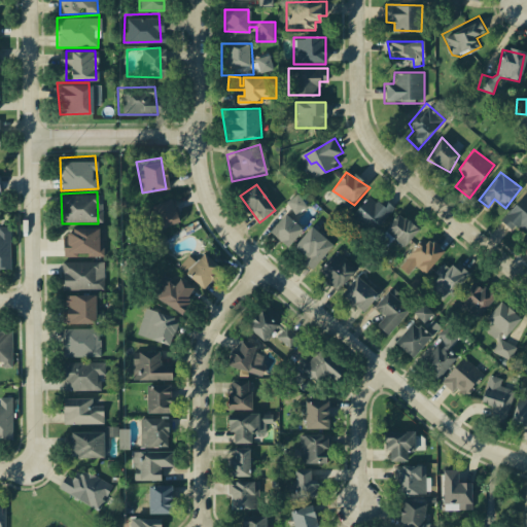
[(524,191),(526,194),(526,227),(522,235),(502,218),(524,191)]
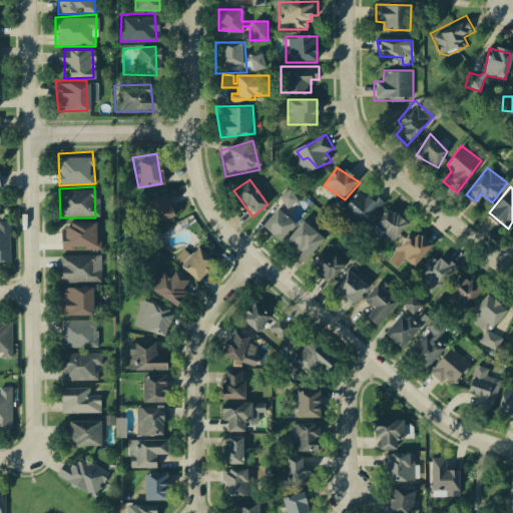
[(279,196),(287,208),(299,201),(291,188),(279,196)]
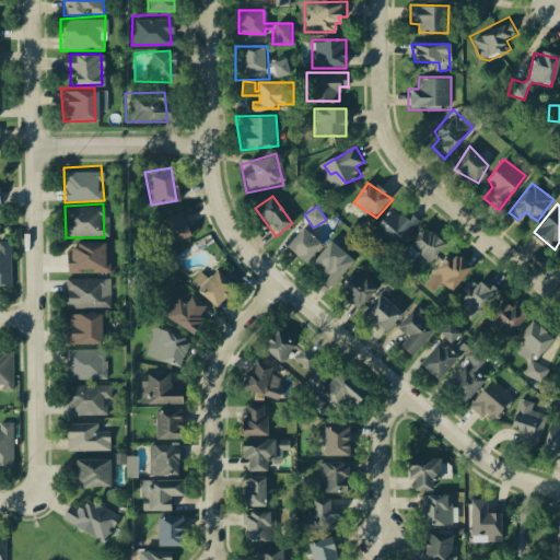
[(391,210),(399,218),(404,212),(412,220),(395,238),(378,223),(391,210)]
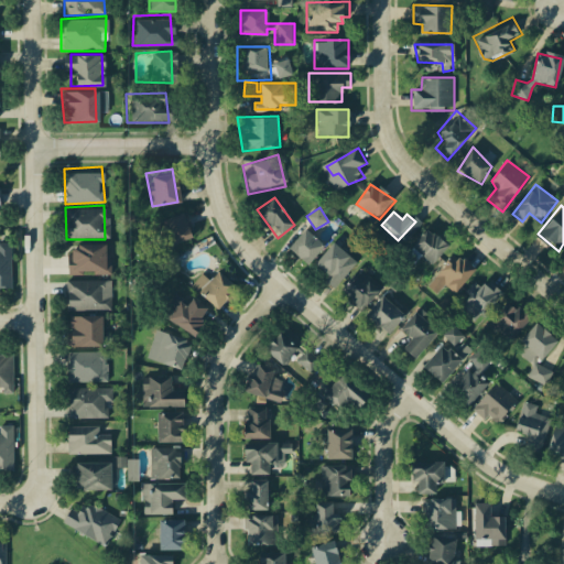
[(158,224),(169,243),(191,235),(180,213),(158,224)]
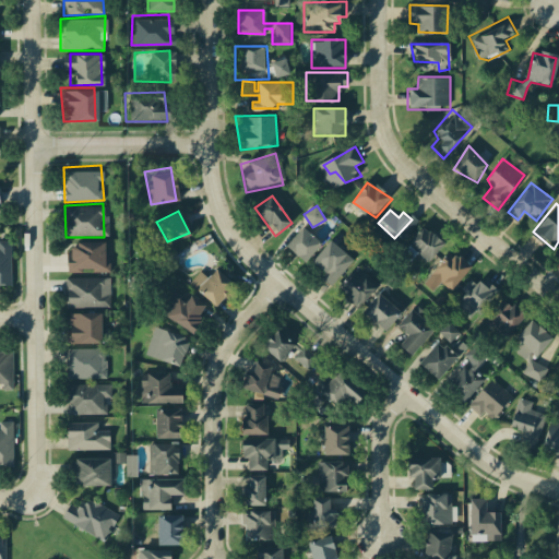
[(405,242),(426,263),(447,245),(426,222),(403,241),(405,242)]
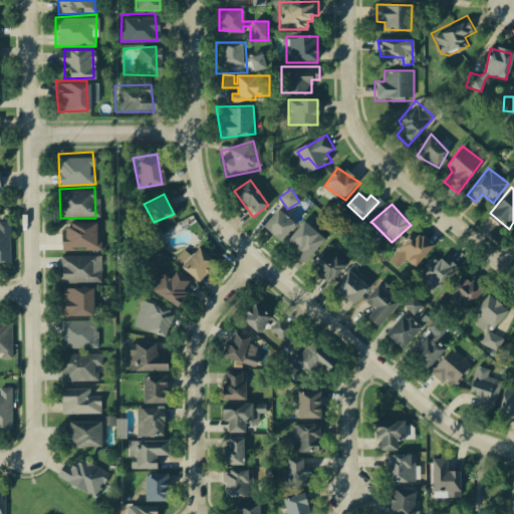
[(279,208),(296,224),(280,242),(264,231),(279,208)]
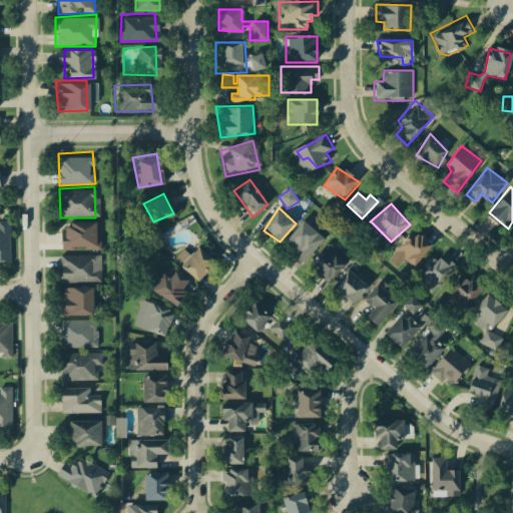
[(8,220),(0,220),(0,262),(10,262),(8,220)]
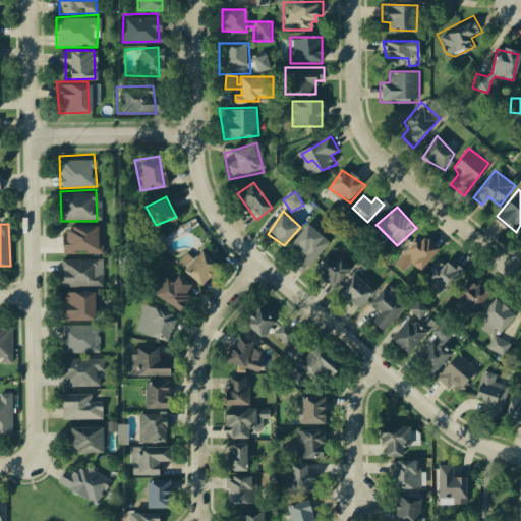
[(61,251),(61,224),(96,224),(98,251),(61,251)]
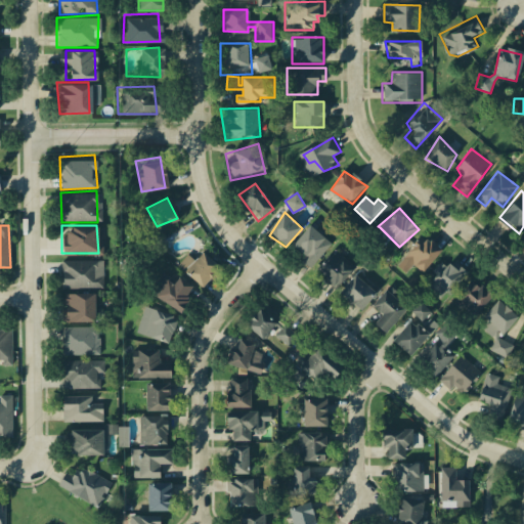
[(310,228),(333,245),(311,267),(292,248),(310,228)]
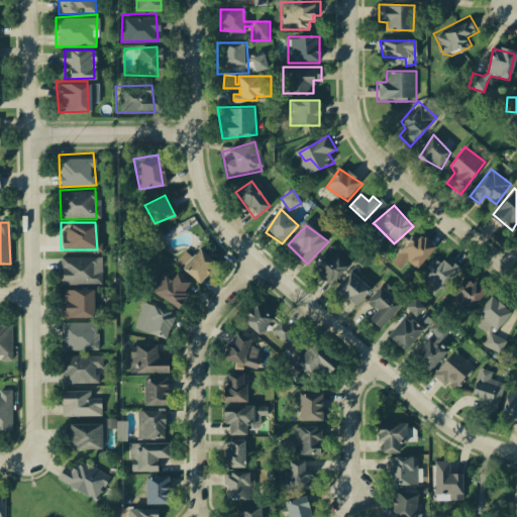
[(401,251),(420,273),(437,249),(418,234),(401,251)]
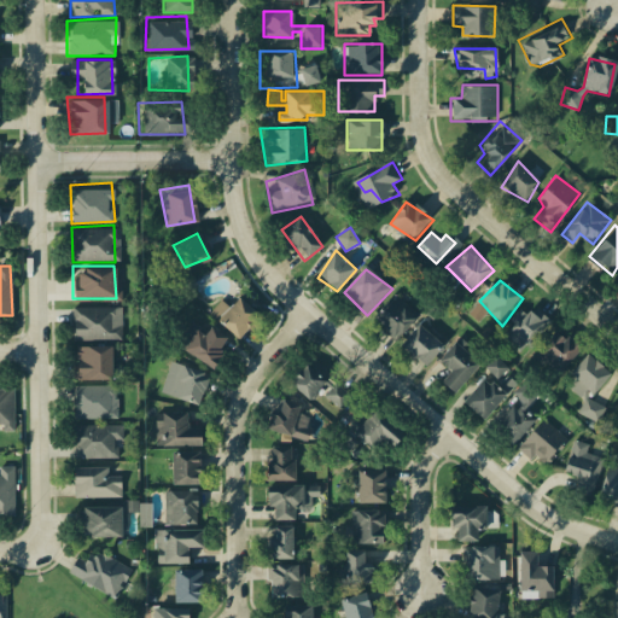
[(396,337),(417,319),(396,293),(373,315),(396,337)]
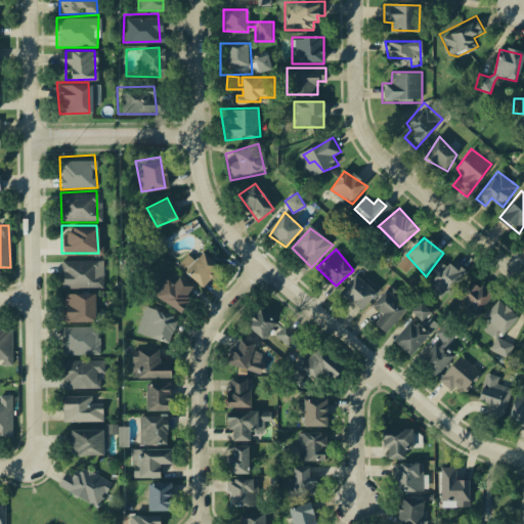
[(185,273),(177,266),(197,251),(212,264),(194,282),(185,273)]
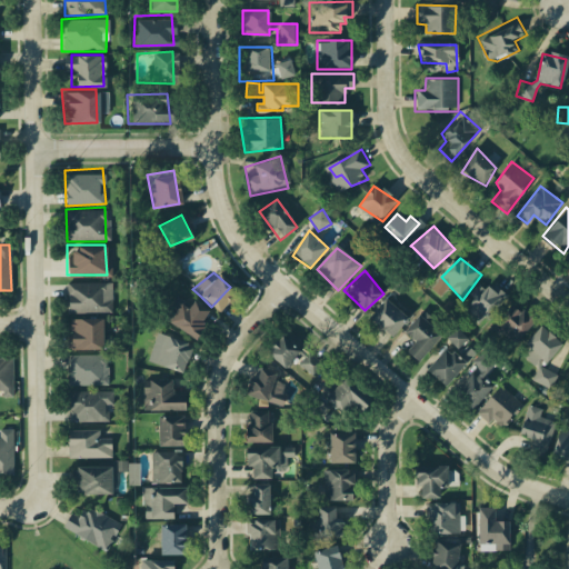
[(65,279),(107,279),(111,311),(66,311),(65,279)]
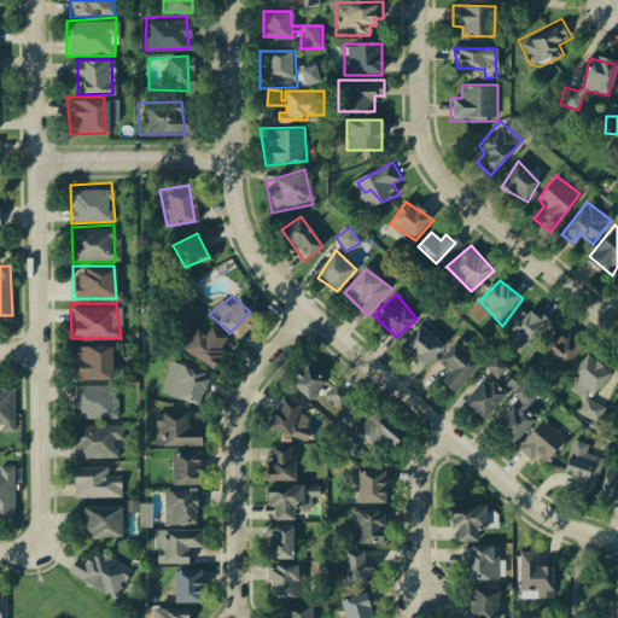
[(500,333),(520,353),(551,320),(537,308),(529,316),(522,310),(500,333)]
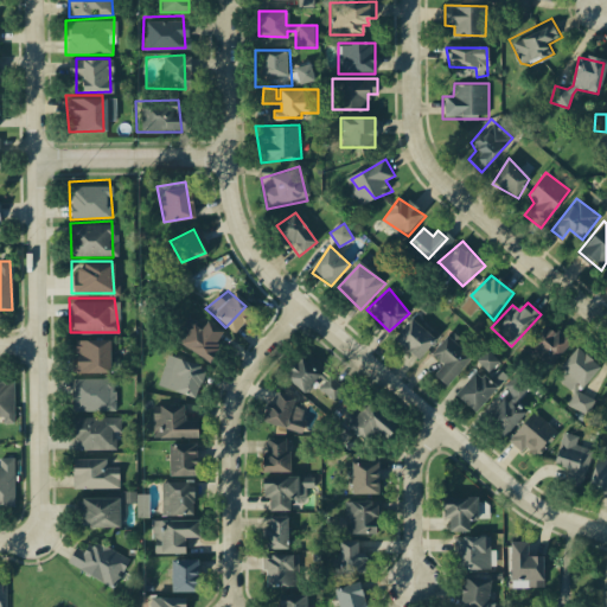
[(171,340),(208,359),(222,332),(187,310),(171,340)]
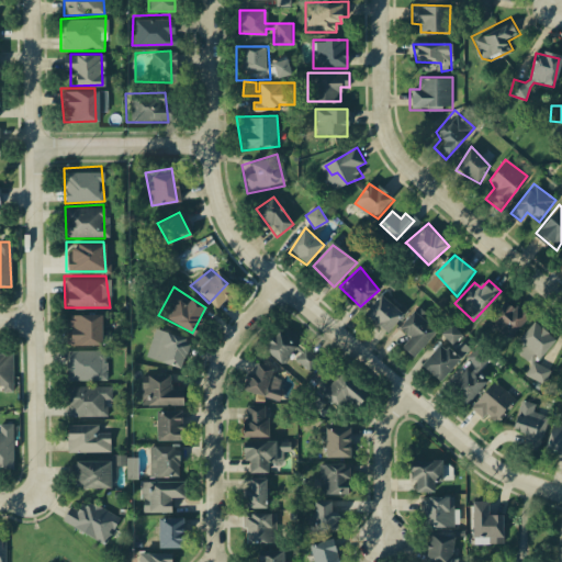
[(384,333),(402,315),(382,296),(366,315),(384,333)]
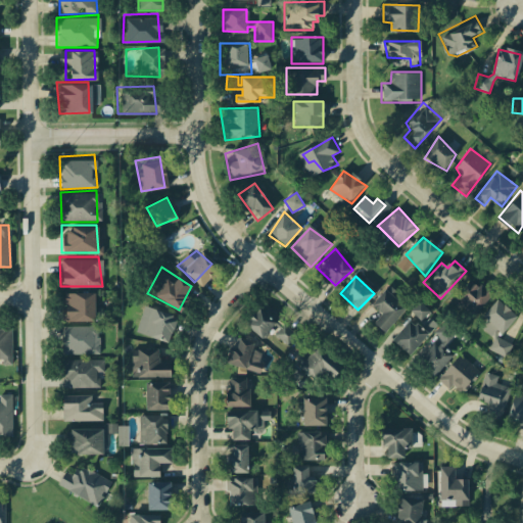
[(471,280),(477,286),(479,283),(489,293),(471,314),(455,298),(471,280)]
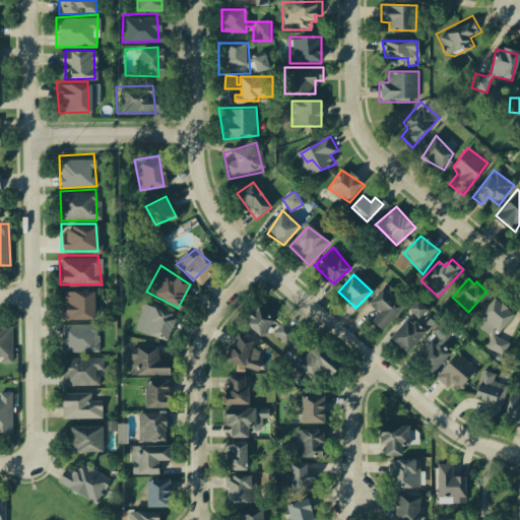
[(60,317),(91,318),(92,288),(57,287),(60,317)]
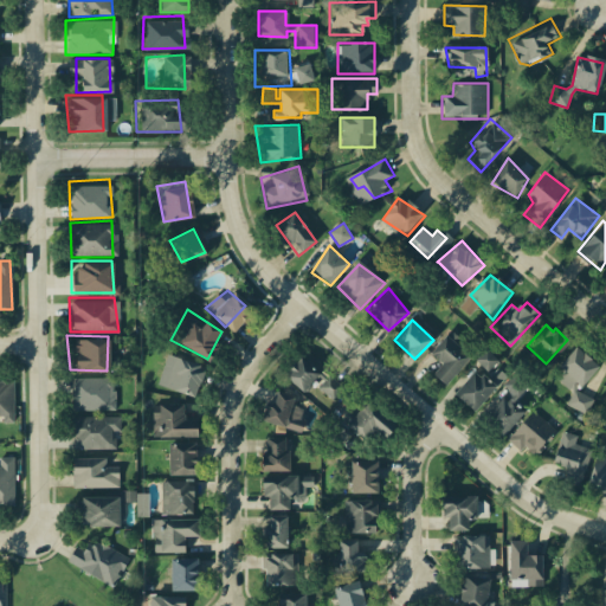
[(443,387),(469,360),(446,340),(431,355),(443,367),(431,379),(443,387)]
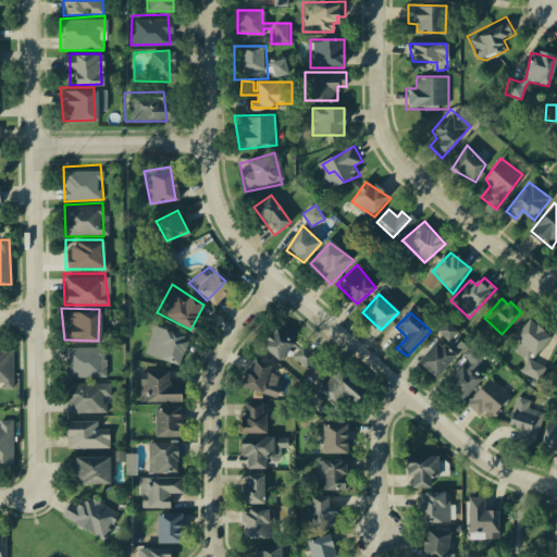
[(437,331),(448,342),(458,332),(447,321),(437,331)]
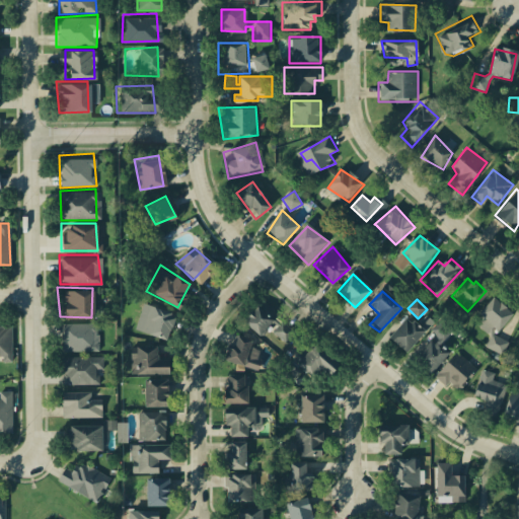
[(141,330),(166,340),(175,310),(146,300),(141,330)]
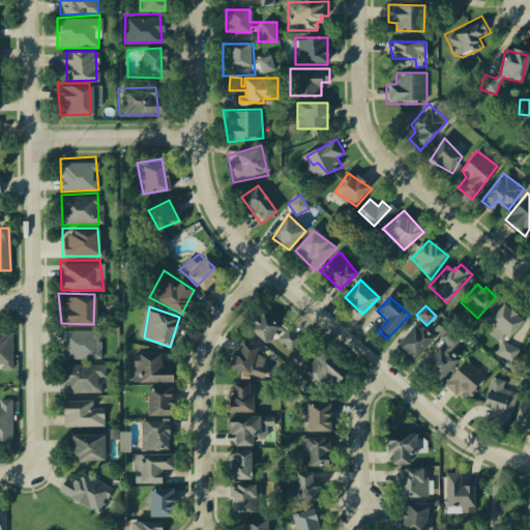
[(508,342),(523,323),(504,307),(489,323),(508,342)]
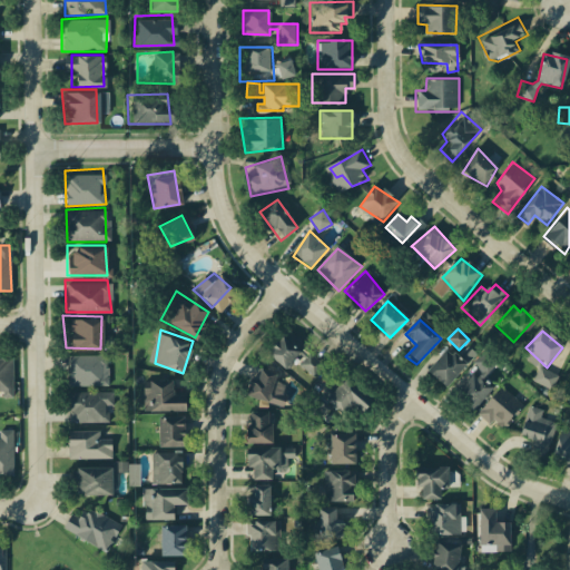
[(283,332),(300,352),(283,367),(269,351),(283,332)]
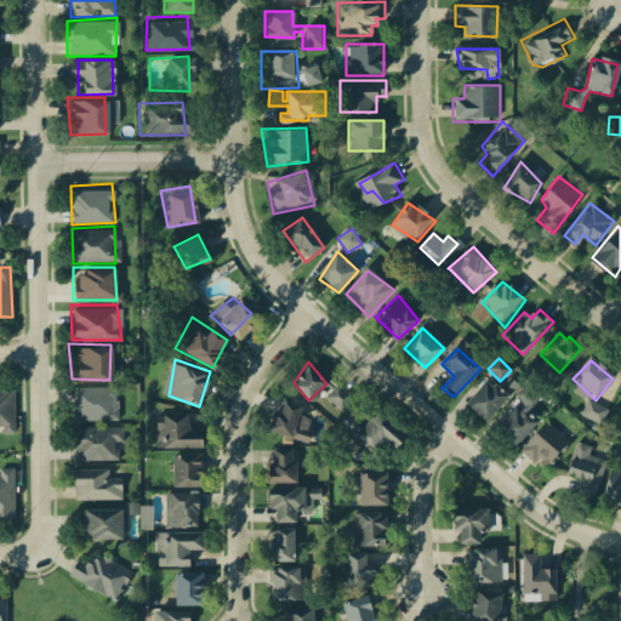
[(486,422),(510,402),(489,382),(466,404),(486,422)]
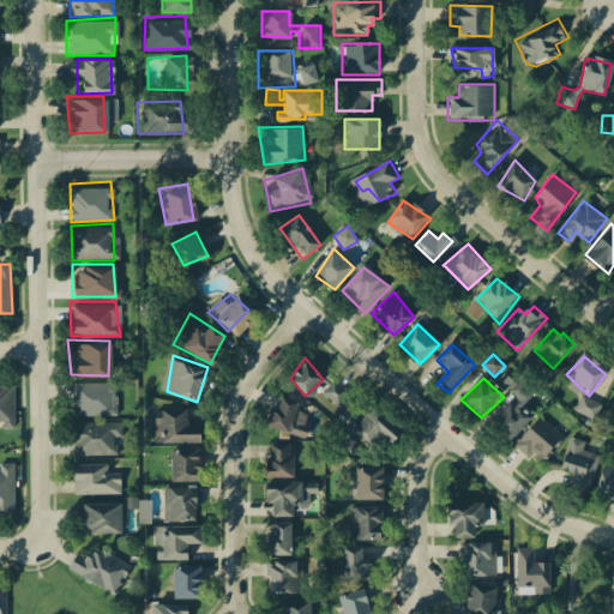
[(70,379),(115,379),(115,415),(72,416),(70,379)]
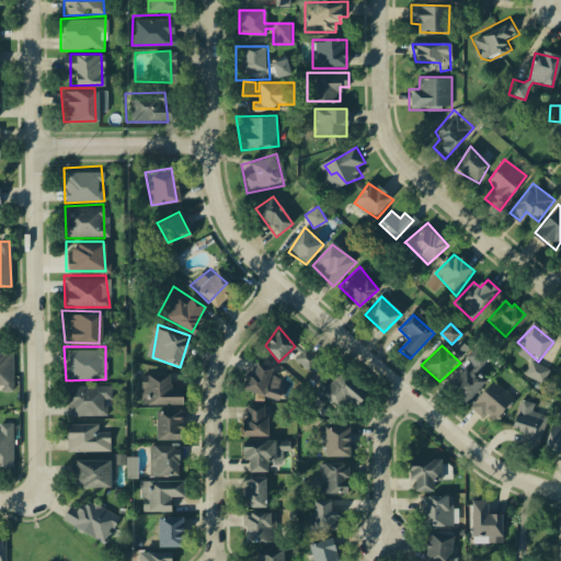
[(12,348),(0,348),(0,387),(12,388),(12,348)]
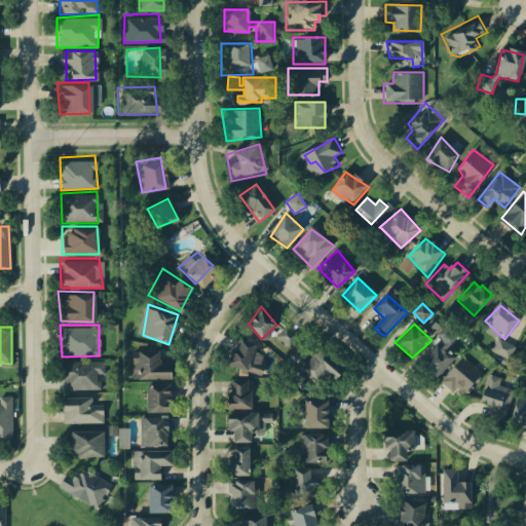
[(445,350),(455,361),(436,382),(420,366),(450,332),(455,338),(445,350)]
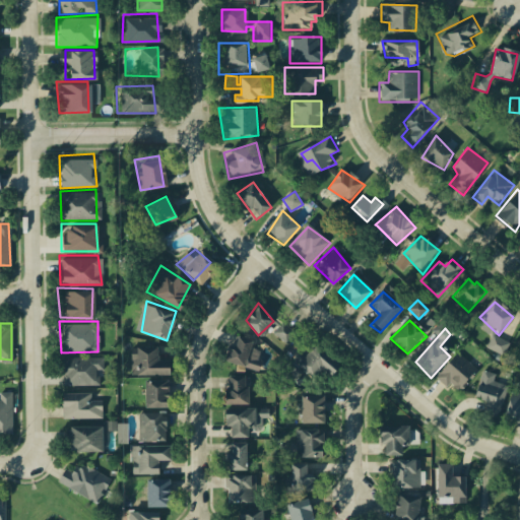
[(226,332),(250,338),(242,369),(218,363),(226,332)]
